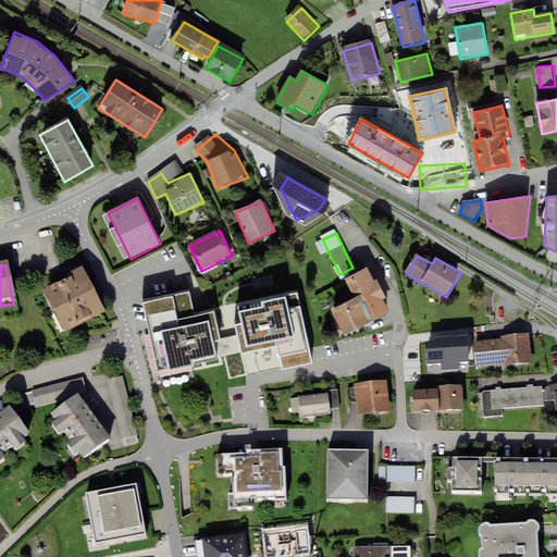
[(350,299),(330,309),(342,334),(388,312),(368,269),(342,281),(350,299)]
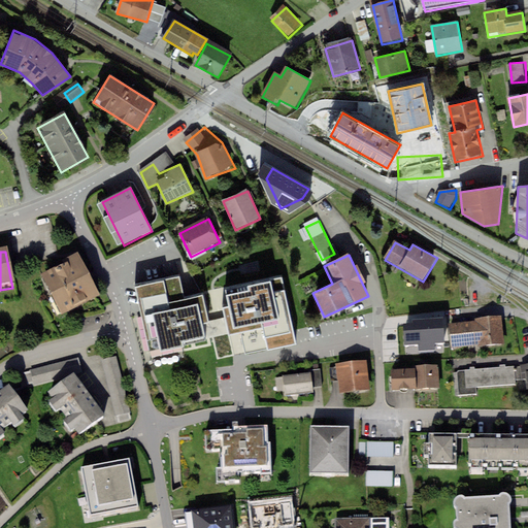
[(77,260),(39,281),(60,321),(99,301),(77,260)]
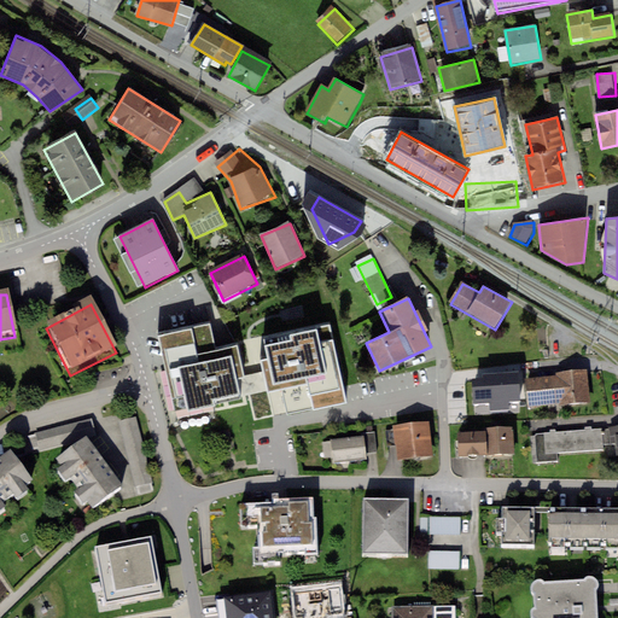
[(210,320),(157,332),(175,410),(240,396),(235,375),(245,373),(238,339),(216,344),(210,320)]
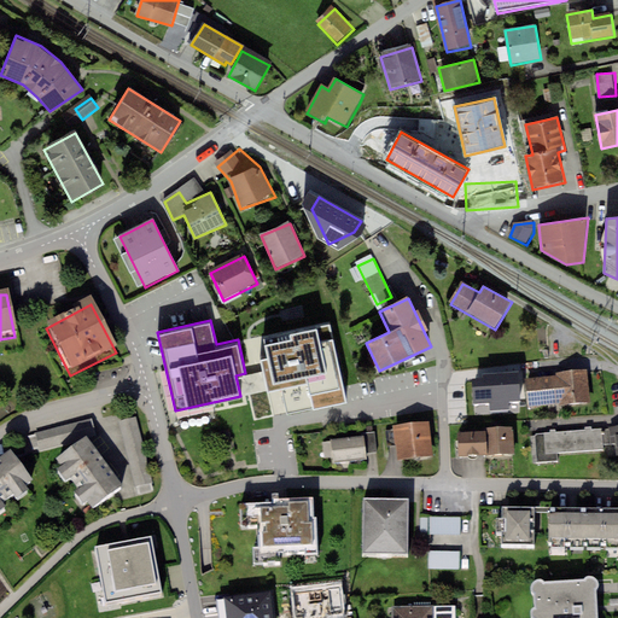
[(261,360),(267,392),(281,389),(286,413),(313,407),(313,409),(345,402),(328,326),(290,334),(291,339),(264,345),(268,359),(261,360)]
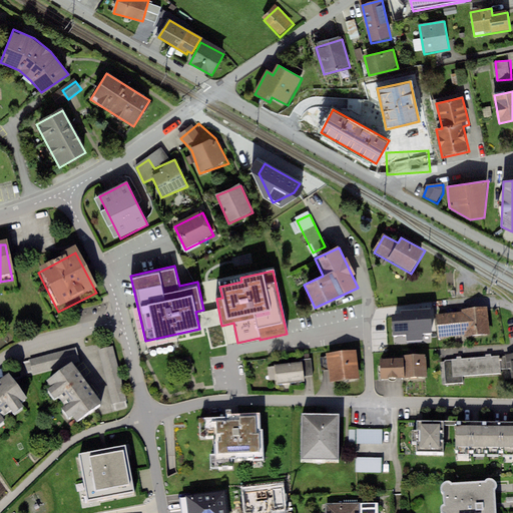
[(464,321),(424,324),(425,335),(437,334),(437,343),(491,339),(489,311),(463,313),(464,321)]
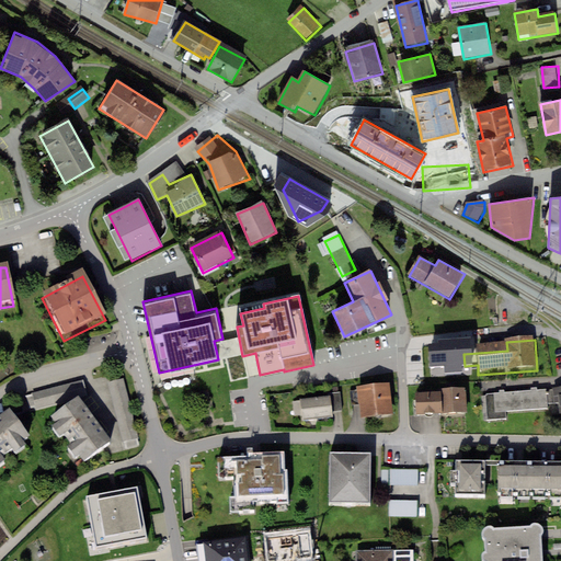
[(389,389),(358,392),(362,423),(392,420),(389,389)]
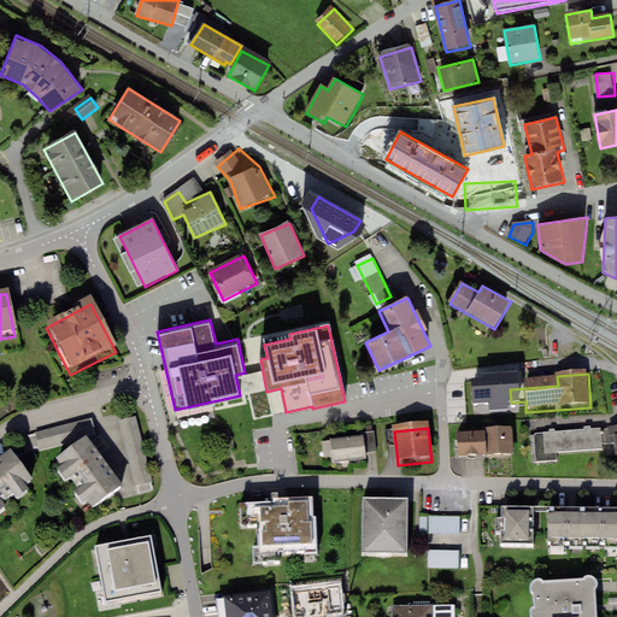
[(76,430),(37,438),(41,453),(78,446),(76,430)]
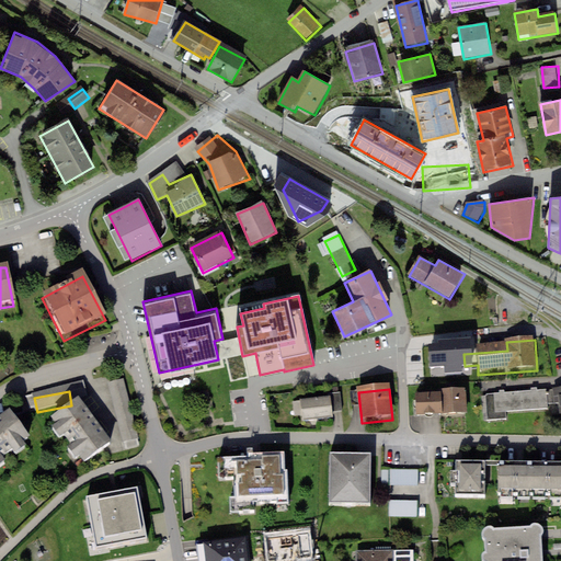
[(466,392),(443,395),(445,419),(467,418),(466,392)]
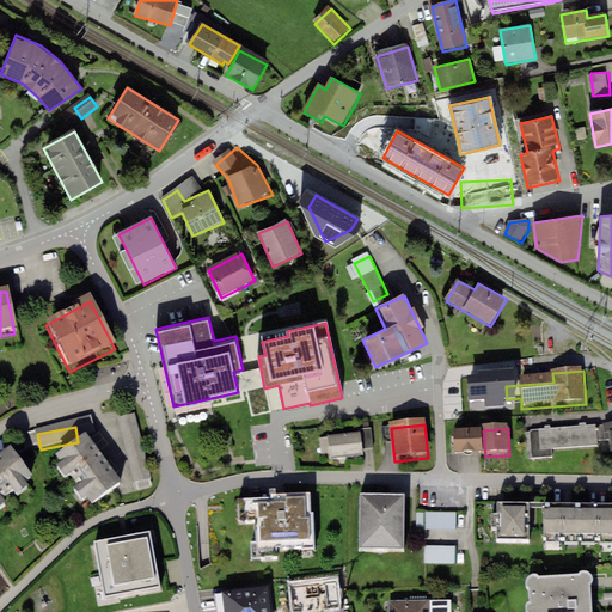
[(598,428),(528,435),(532,464),(555,461),(554,453),(600,448),(598,428)]
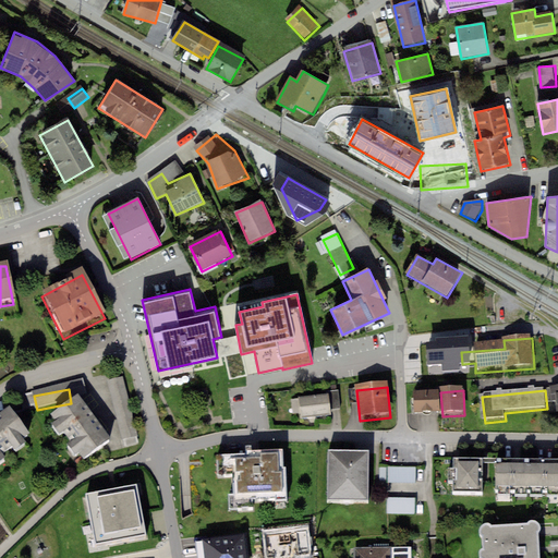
[(331,393),(332,411),(341,411),(340,392),(331,393)]
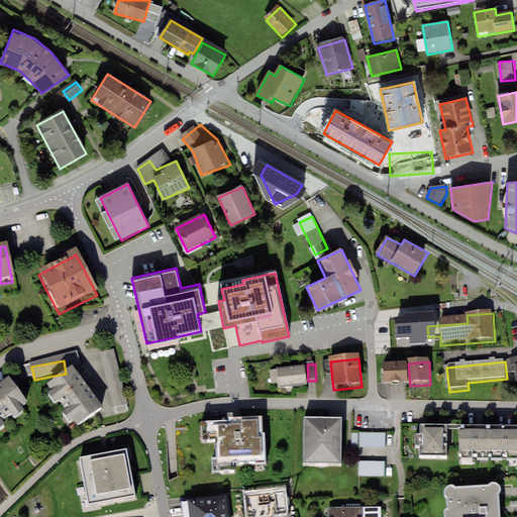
[(304,368),(277,372),(280,391),(306,388),(304,368)]
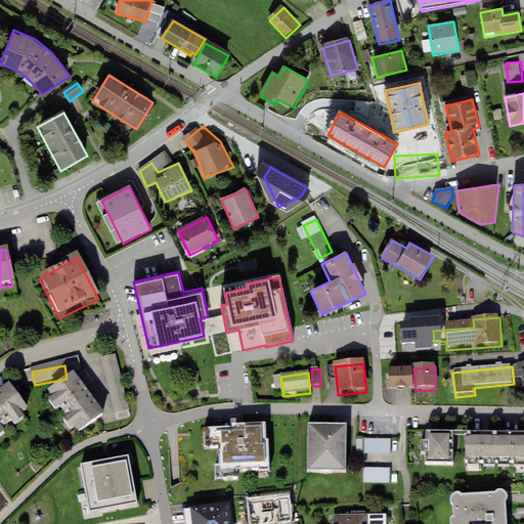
[(410,373),(389,373),(389,390),(411,390),(410,373)]
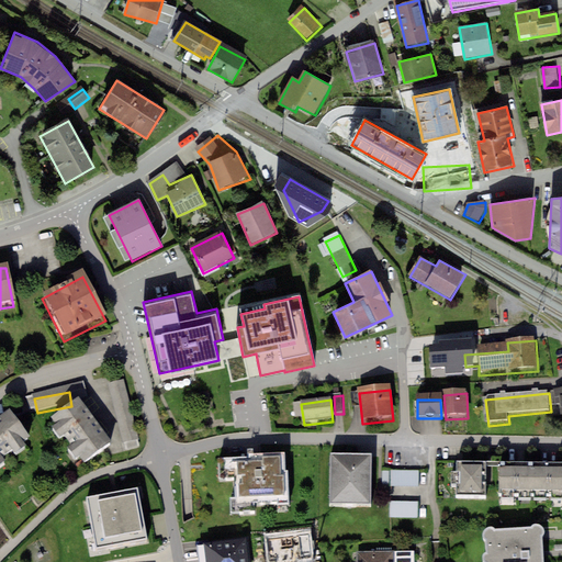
[(78,404),(51,424),(83,468),(111,448),(78,404)]
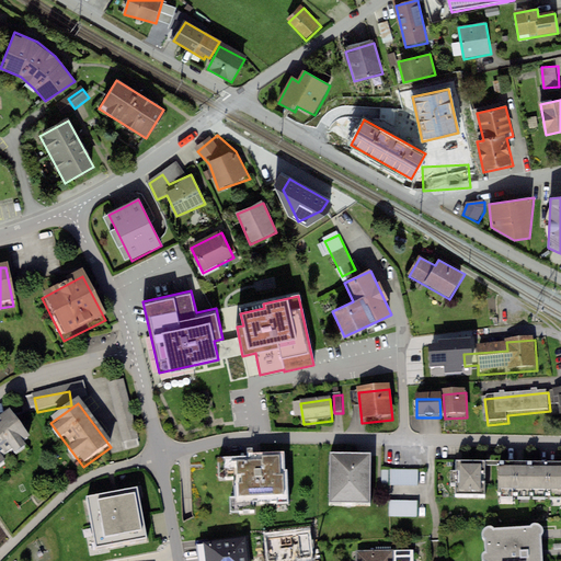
[(10,414),(0,421),(0,462),(30,442),(10,414)]
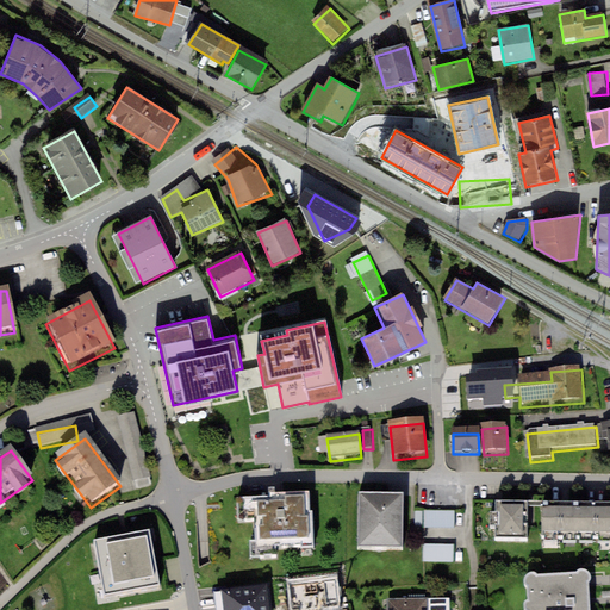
[(271,503),(237,504),(238,523),(257,523),(259,546),(249,543),(250,561),(277,560),(275,552),(312,551),(310,497),(271,498),(271,503)]
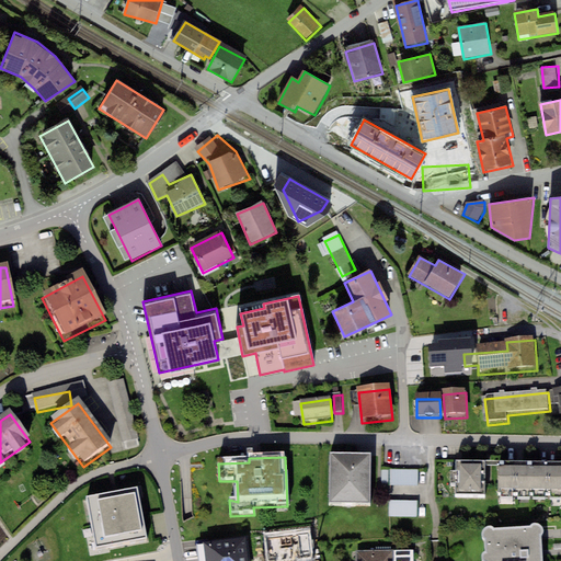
[(370,458),(330,457),(330,507),(370,507),(370,458)]
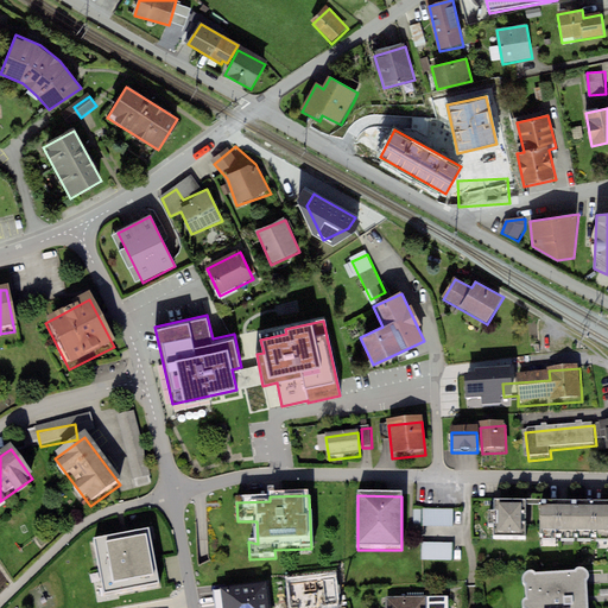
[(524,506),(494,505),(493,539),(524,539),(524,506)]
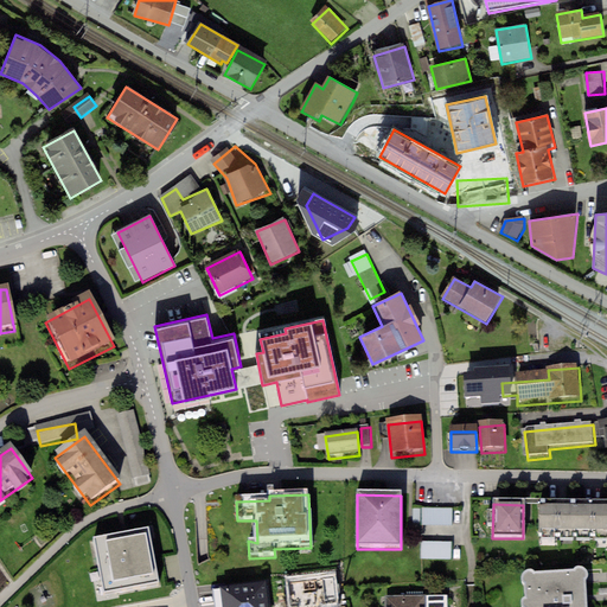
[(606,509),(538,509),(538,537),(606,536),(606,509)]
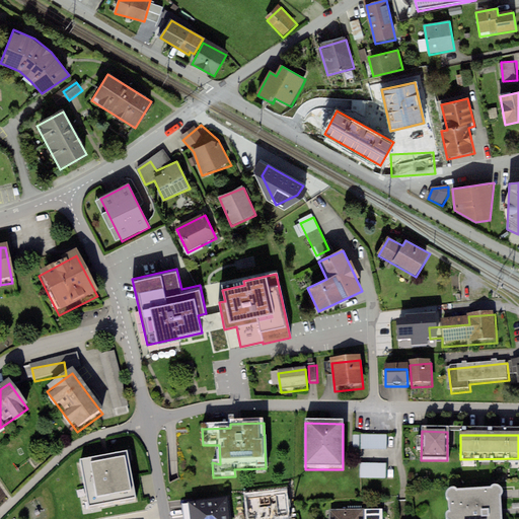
[(387,437),(362,437),(362,452),(387,451),(387,437)]
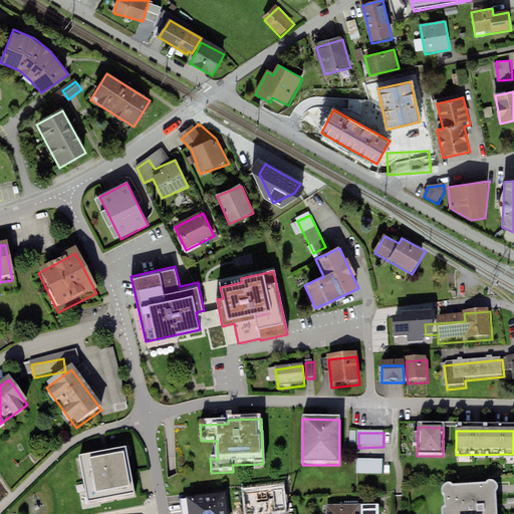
[(126,447),(78,456),(86,503),(136,494),(126,447)]
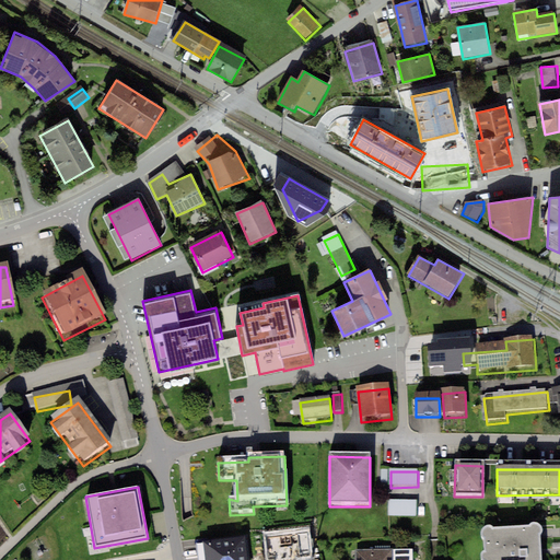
[(418,502),(389,502),(389,518),(418,520),(418,502)]
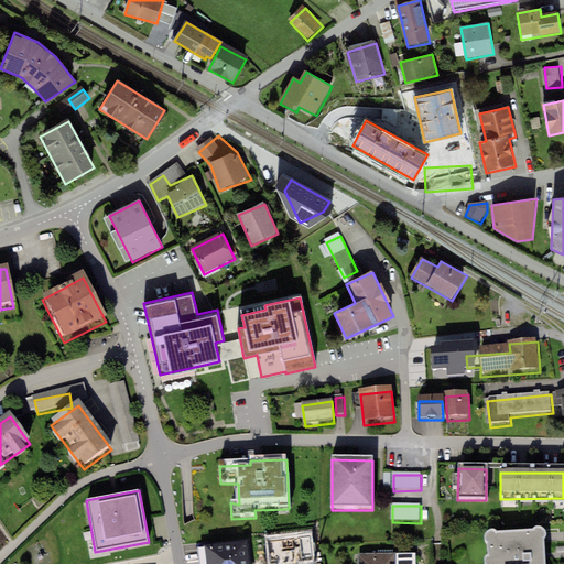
[(544,563),(544,533),(486,534),(487,563),(544,563)]
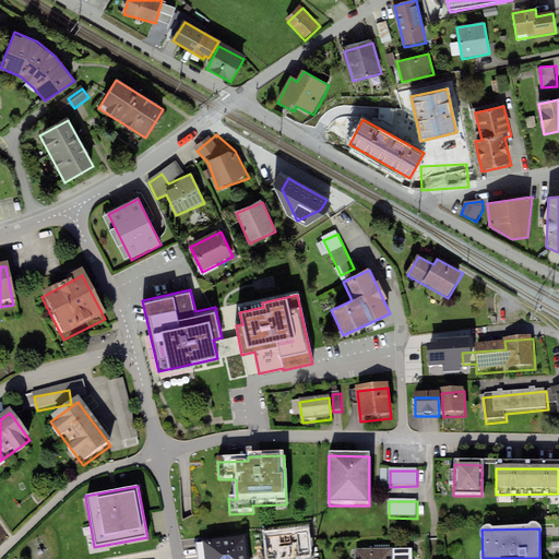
[(307,532),(265,537),(268,558),(295,558),(295,557),(310,556),(307,532)]
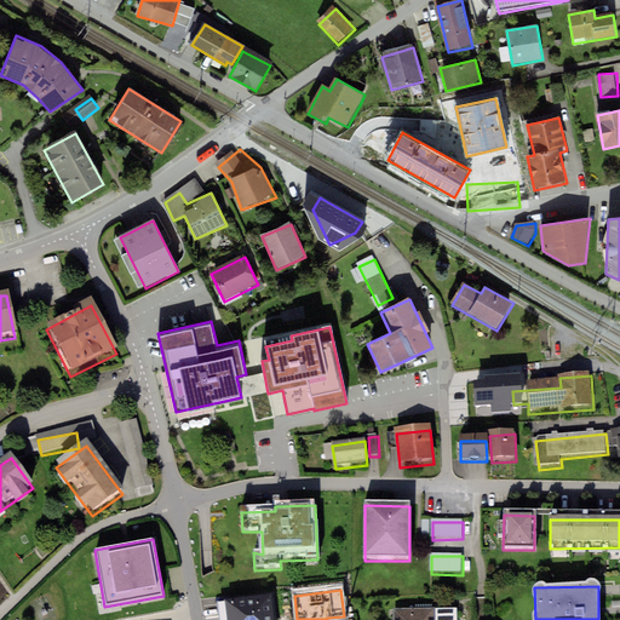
[(274,619),(271,593),(225,600),(227,619),(274,619)]
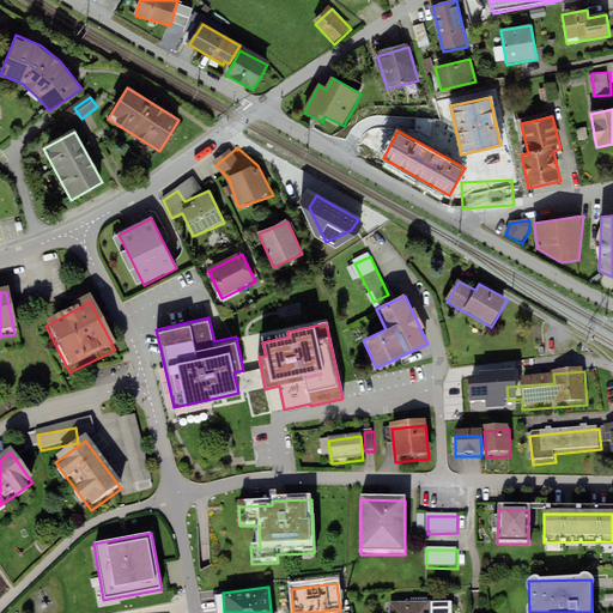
[(430,612),(430,601),(389,602),(389,612),(430,612)]
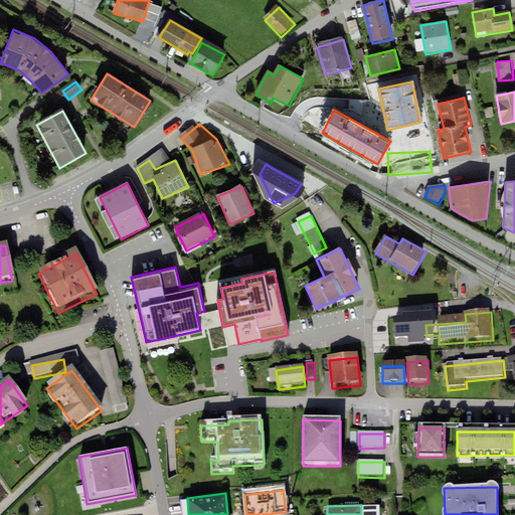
[(379,514),(379,505),(361,505),(361,514),(379,514)]
